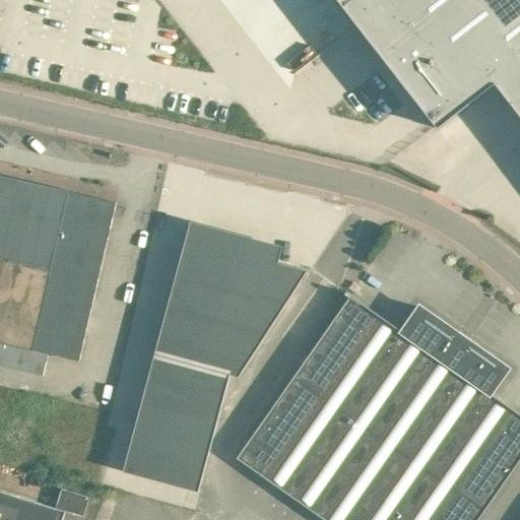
[(519,0),(337,0),(438,129),(495,84),(519,116),(519,0)]
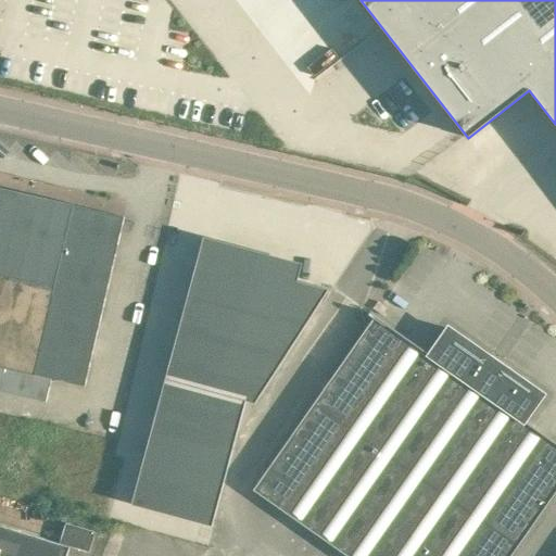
[(0,390),(47,402),(52,378),(85,387),(125,217),(0,187),(0,390)]
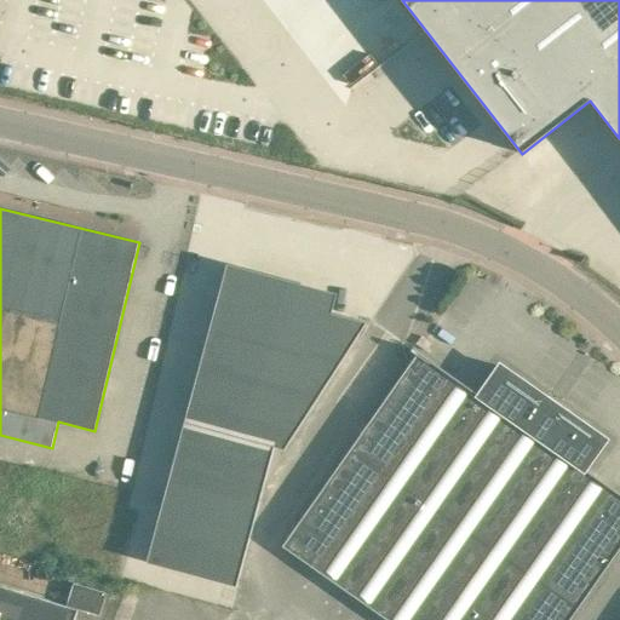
[(328,296),(234,269),(229,287),(224,286),(208,340),(195,388),(147,561),(149,561),(236,586),(275,447),(286,449),(367,326),(366,326),(323,314),(328,296)]
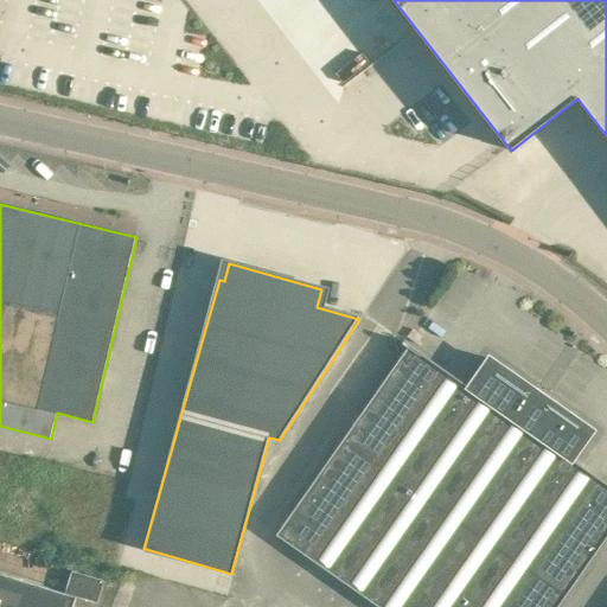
[(557,606),(606,537),(606,483),(573,458),(593,429),(491,358),(471,387),(404,340),(402,343),(408,346),(276,535),(379,606),(557,606)]
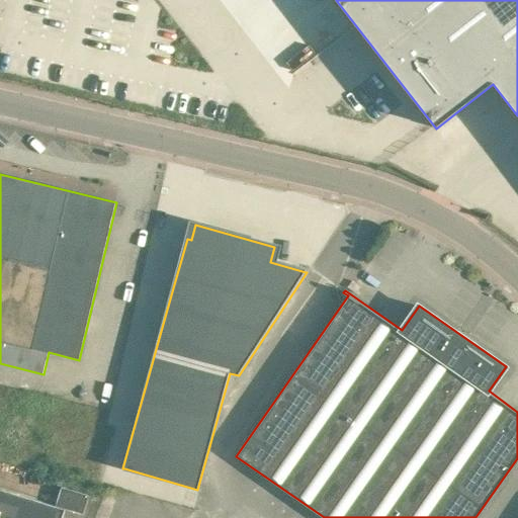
[(84,515),(90,495),(62,487),(56,506),(0,488),(0,517),(63,517),(66,509),(84,515)]
